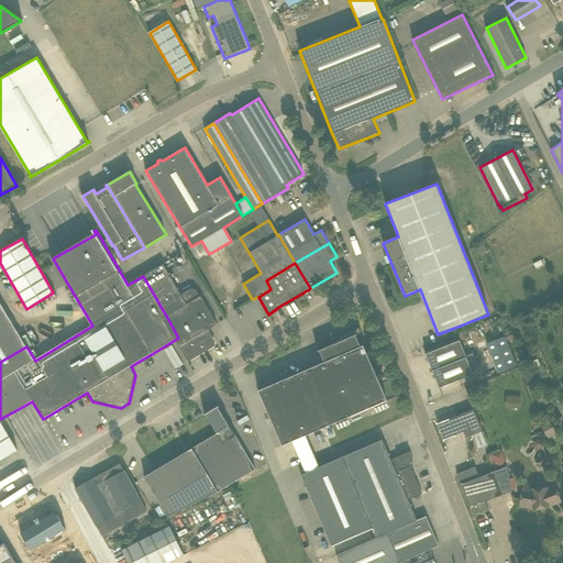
[(214,342),(208,330),(217,324),(200,296),(196,289),(190,288),(180,294),(163,264),(143,276),(166,316),(178,338),(175,340),(188,362),(213,346),(214,345),(214,344),(216,344),(214,343),(214,342)]
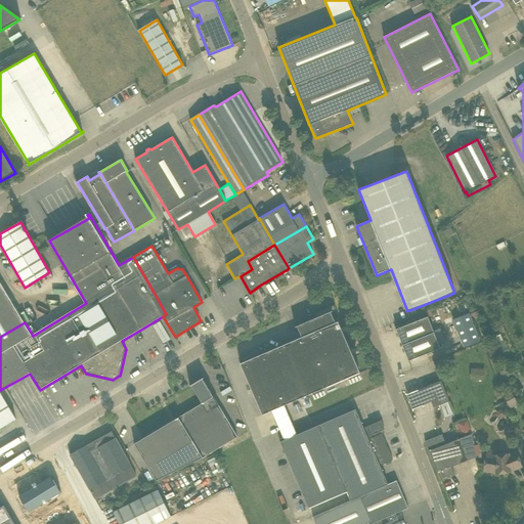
[(0,337),(25,322),(0,281),(0,337)]
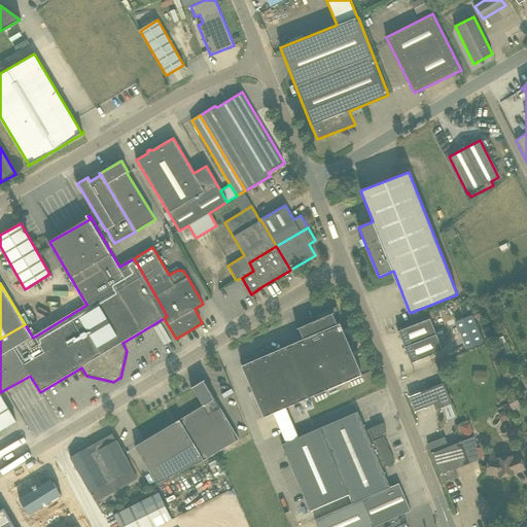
[(242,365),(264,417),(273,413),(286,408),(362,375),(340,323),(338,324),(334,316),(319,322),(318,319),(302,326),(296,328),(297,329),(299,328),(304,339),(242,365)]
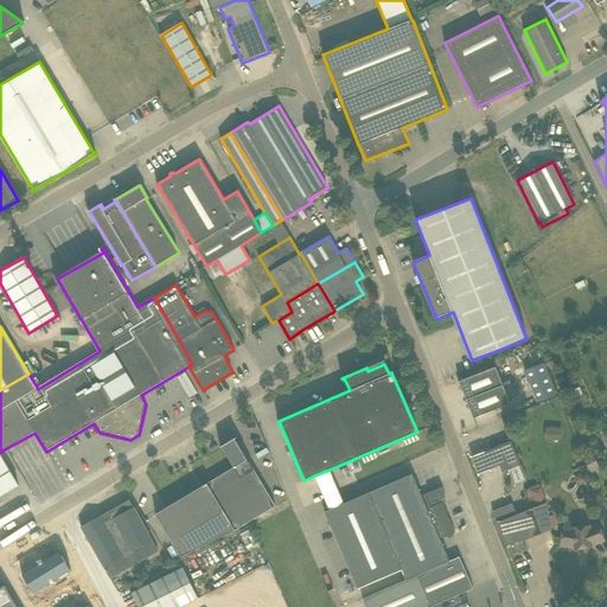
[(466,400),(503,385),(496,366),(459,382),(466,400)]
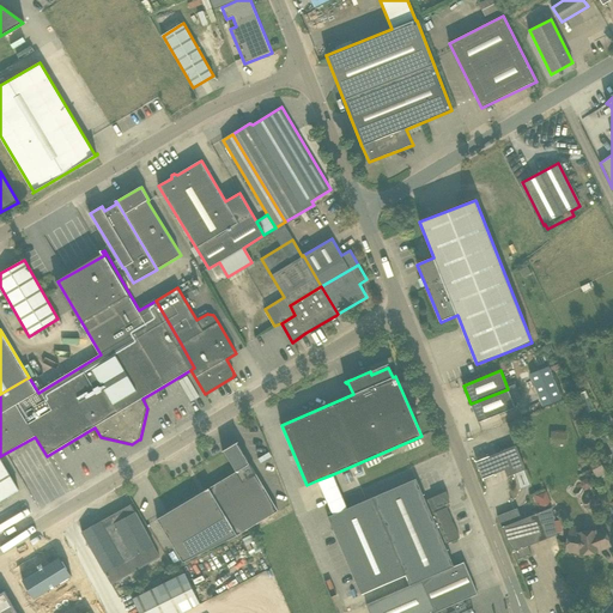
[(471,404),(478,423),(515,407),(508,389),(471,404)]
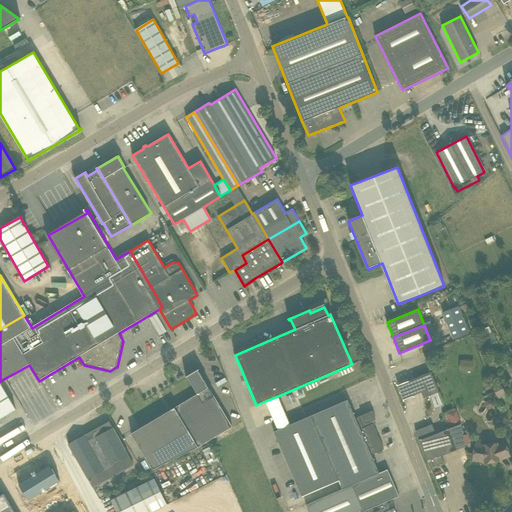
[(460,360),(460,371),(474,371),(474,361),(460,360)]
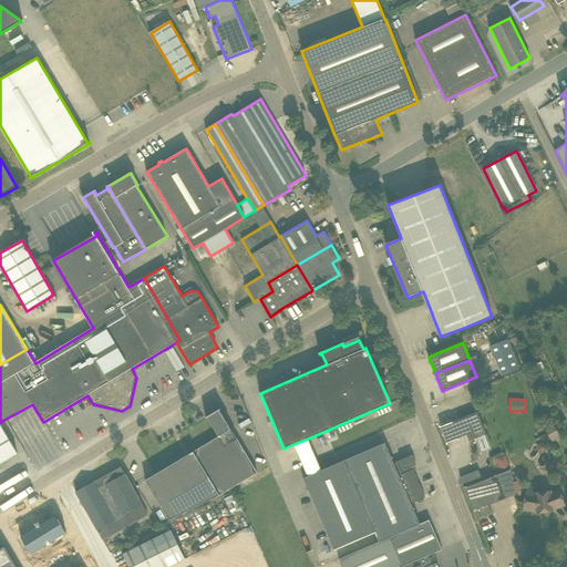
[(145,480),(151,490),(169,519),(218,495),(257,472),(232,429),(218,409),(206,415),(218,435),(145,480)]
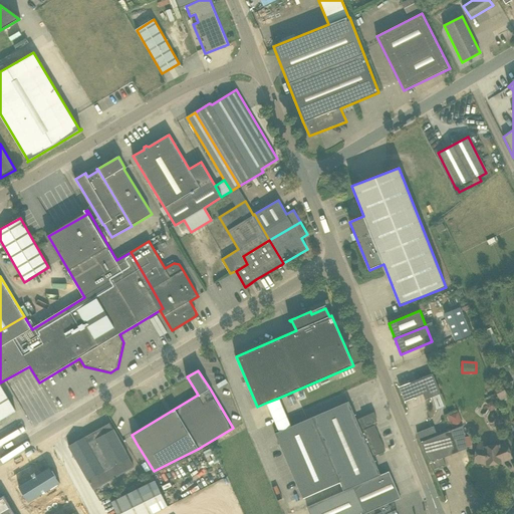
[(433,373),(418,379),(419,382),(423,394),(425,397),(426,400),(441,394),(433,373)]
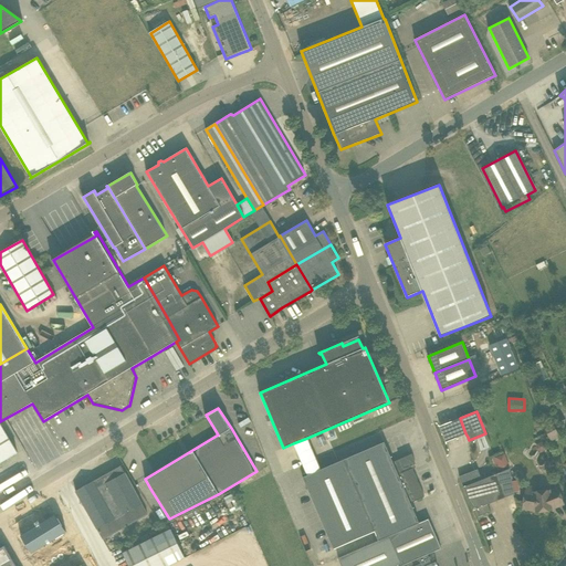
[(468,437),(461,421),(442,429),(448,444),(468,437)]
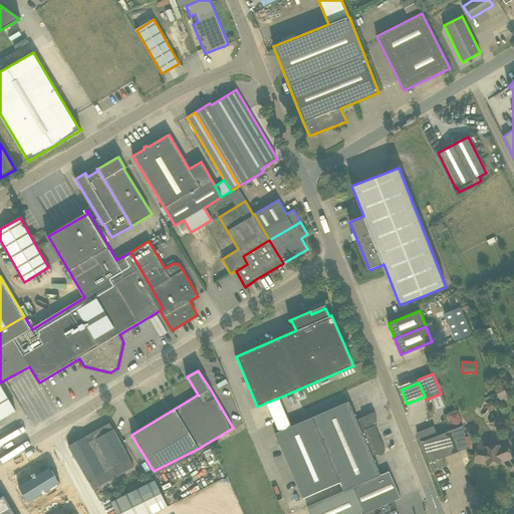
[(0,424),(1,424),(0,421),(16,411),(0,384),(0,424)]
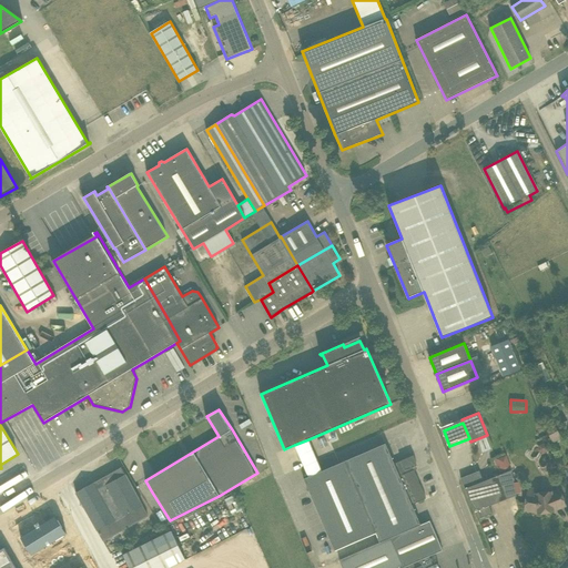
[(559,436),(555,426),(546,429),(551,440),(559,436)]
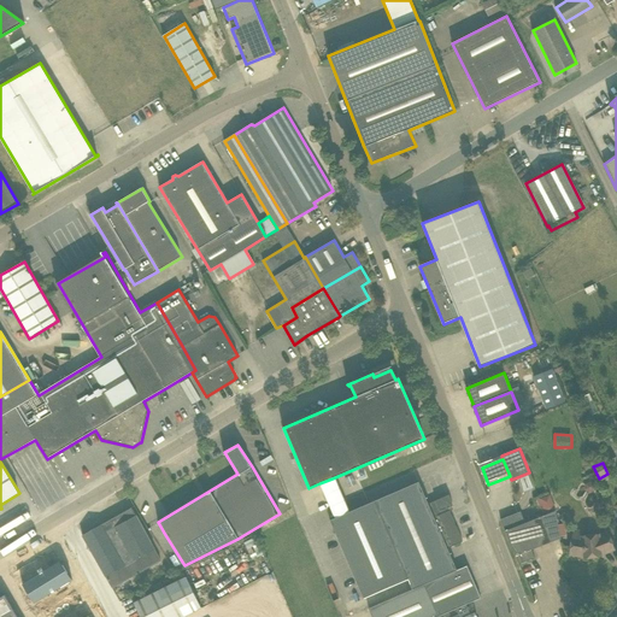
[(350,488),(357,485),(352,475),(345,479),(350,488)]
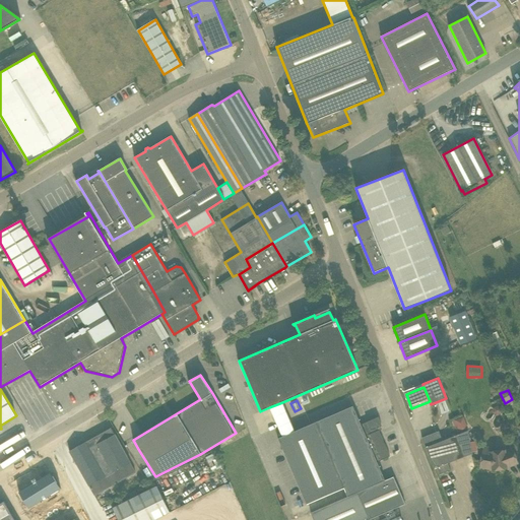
[(282,437),(295,432),(282,402),(269,407),(282,437)]
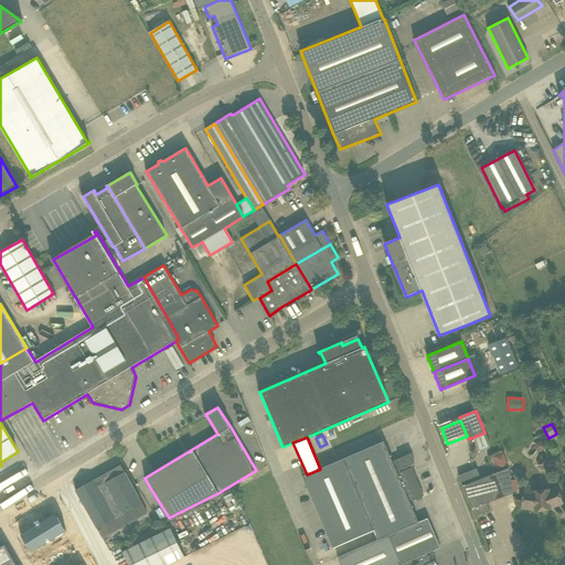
[(418,522),(409,502),(424,496),(411,465),(415,462),(411,454),(392,461),(384,441),(320,469),(307,475),(302,477),(333,548),(374,531),(377,540),(379,540),(418,522)]
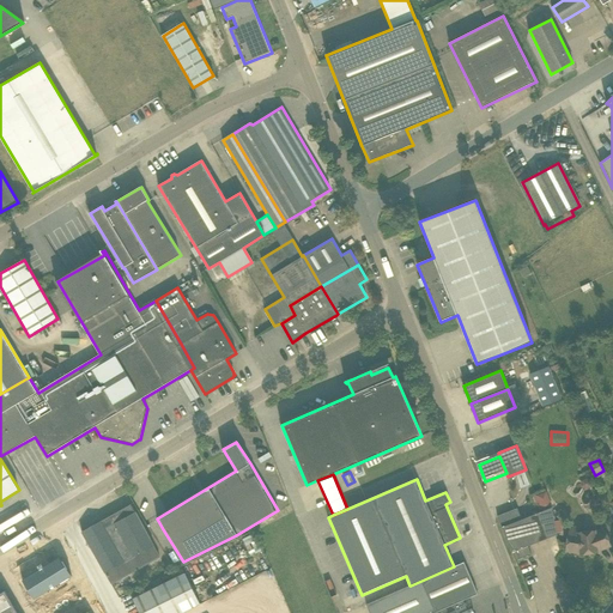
[(541,511),(552,507),(546,491),(532,497),(535,505),(536,504),(538,510),(541,509),(541,511)]
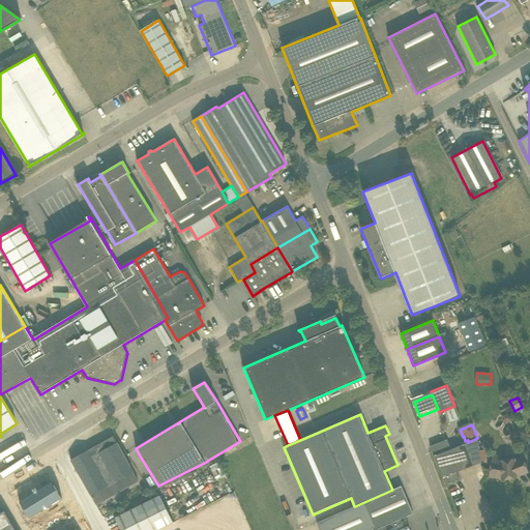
[(113,436),(92,448),(117,493),(137,482),(131,472),(134,471),(117,442),(113,436)]
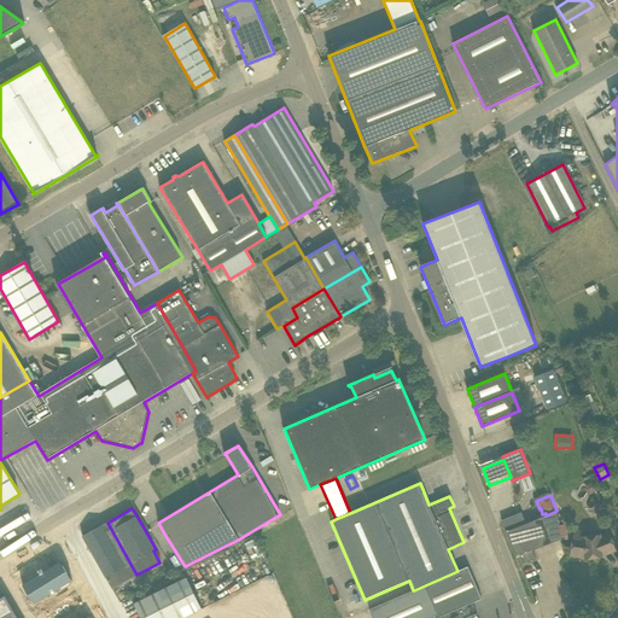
[(526,524),(522,512),(501,520),(519,565),(536,559),(532,551),(552,543),(542,518),(526,524)]
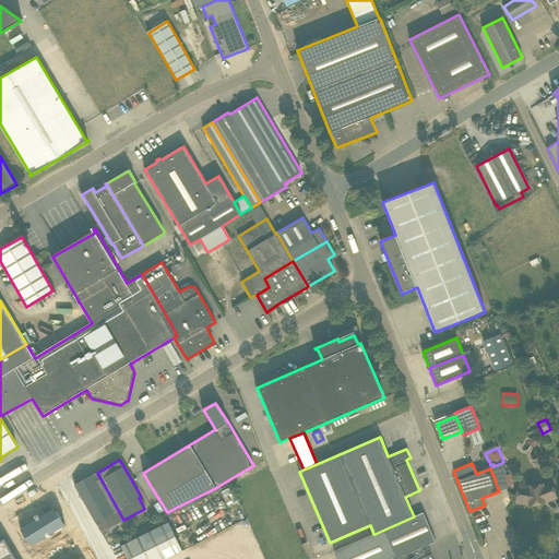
[(499,491),(508,488),(503,463),(490,468),(499,491)]
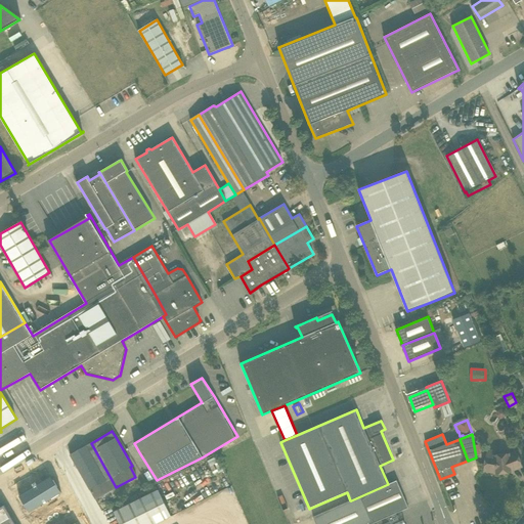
[(70,454),(90,490),(95,498),(116,487),(91,443),(70,454)]
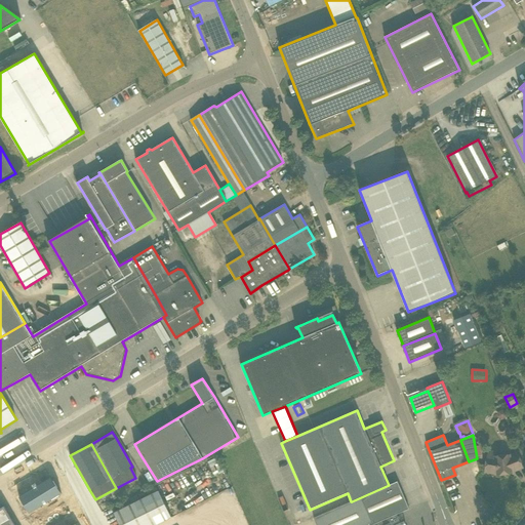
[(516,471),(523,468),(516,453),(507,456),(507,454),(494,456),(495,458),(487,456),(485,472),(496,474),(497,475),(512,473),(511,469),(515,469),(516,471)]
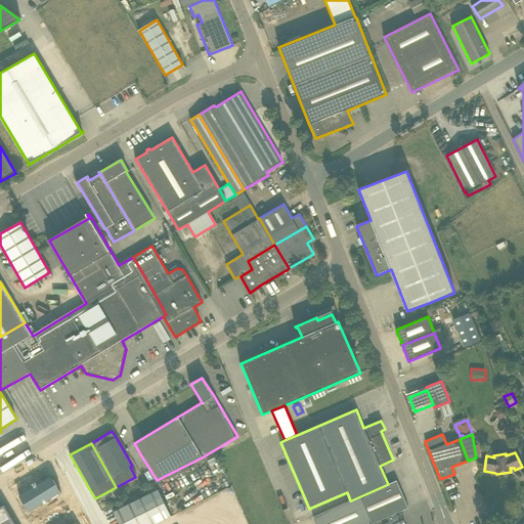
[(18,495),(29,512),(60,492),(50,475),(18,495)]
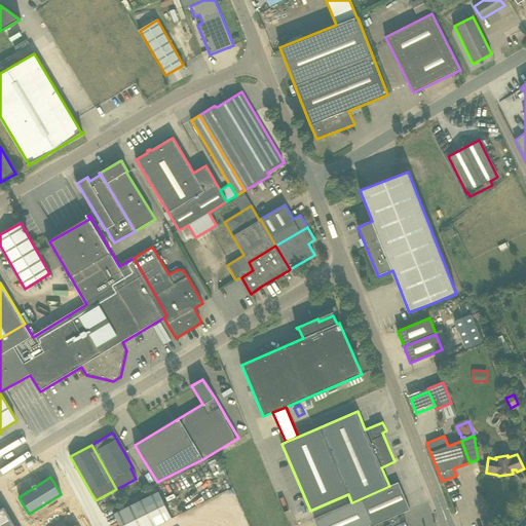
[(402,525),(398,515),(410,510),(398,483),(389,486),(352,502),(351,502),(314,519),(316,525),(402,525)]
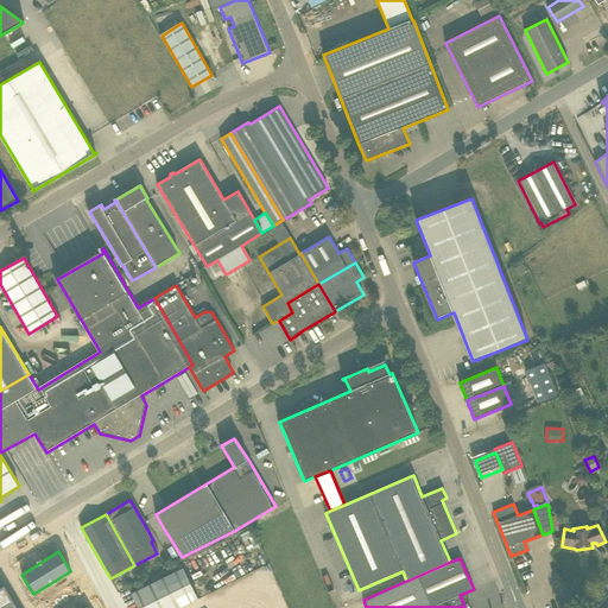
[(183,569),(132,594),(138,607),(179,607),(198,599),(183,569)]
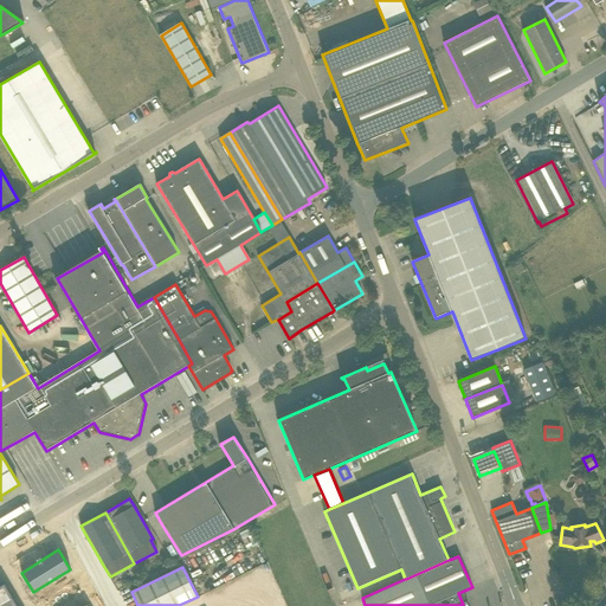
[(0,605),(17,605),(12,598),(13,598),(5,584),(0,586),(0,605)]
